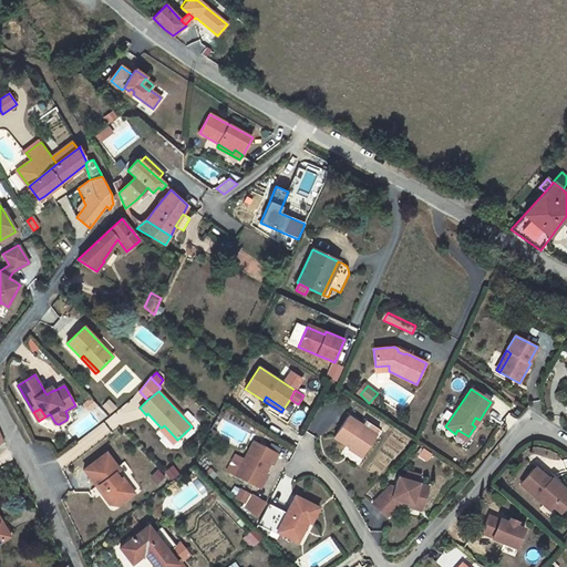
[(47,416),(37,423),(41,430),(51,423),(47,416)]
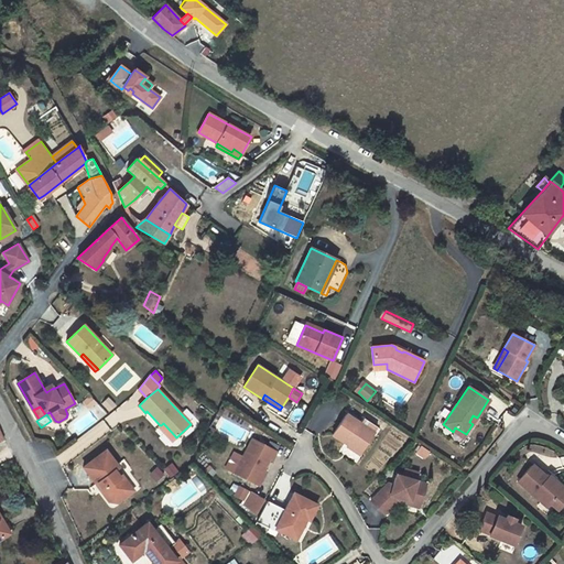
[(360,423),(346,414),(333,435),(360,453),(378,427),(364,418),(360,423)]
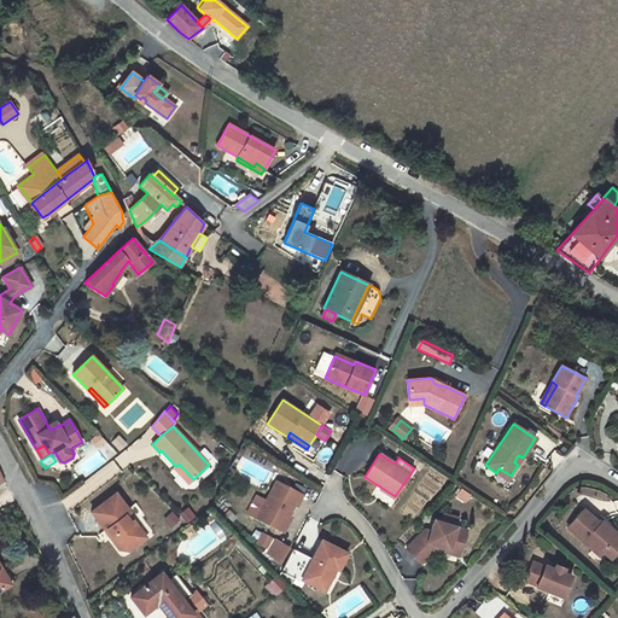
[(193,479),(179,464),(176,466),(175,466),(174,467),(190,483),(193,479)]
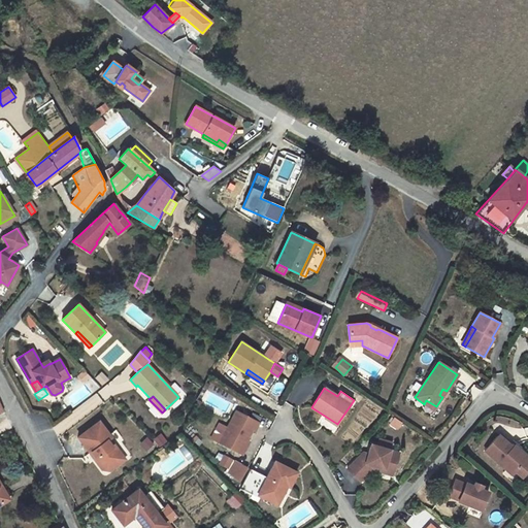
[(433,410),(436,406),(426,400),(424,404),(433,410)]
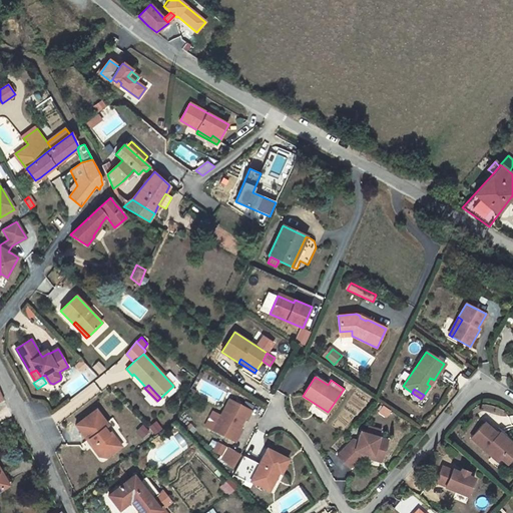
[(247,420),(251,411),(229,400),(221,416),(213,430),(233,440),(240,428),(245,418),(247,420)]
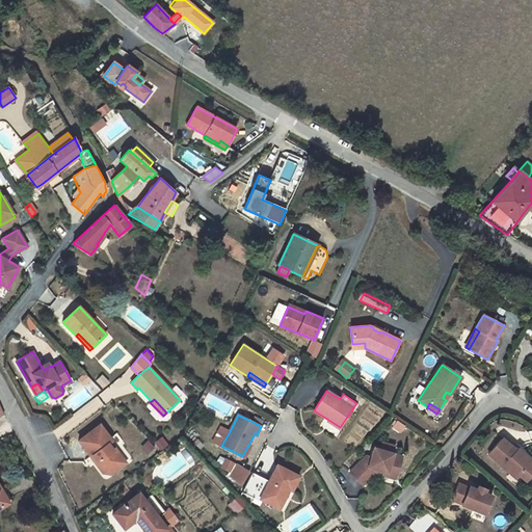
[(100,424),(78,441),(90,456),(92,455),(97,461),(96,463),(103,473),(110,474),(126,462),(114,448),(111,450),(107,445),(110,442),(112,441),(100,424)]
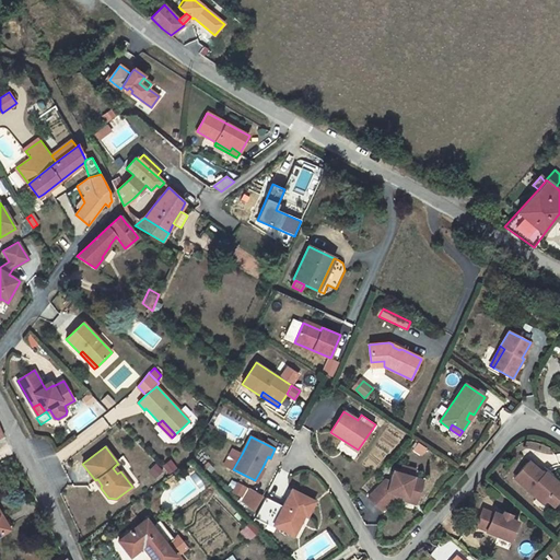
[(225,465),(233,469),(242,454),(233,450),(225,465)]
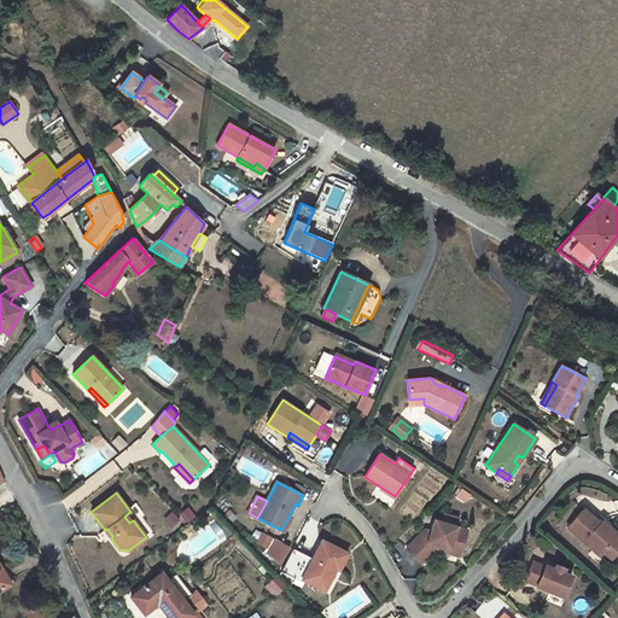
[(188,508),(181,514),(187,523),(194,517),(188,508)]
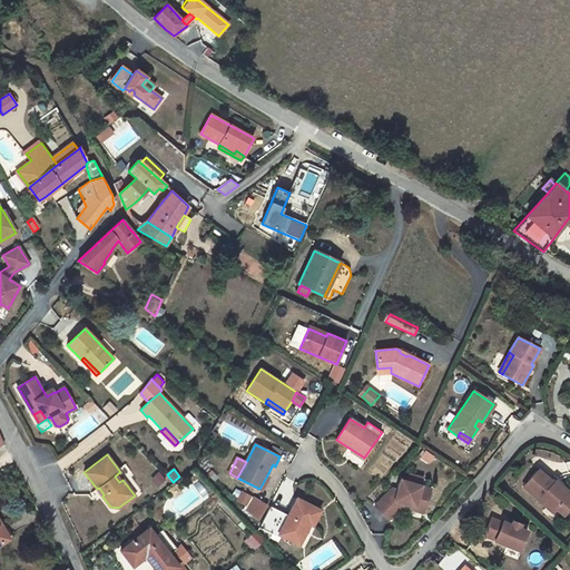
[(556,480),(553,483),(538,470),(523,487),(547,508),(550,503),(557,509),(569,493),(556,480)]
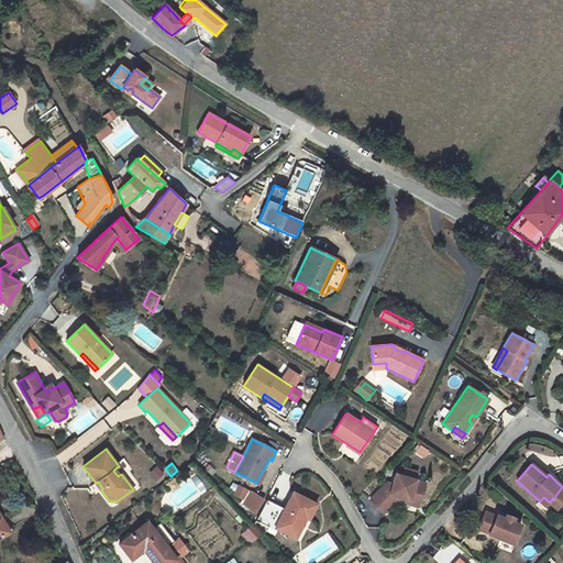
[(157,466),(151,473),(157,479),(164,473),(157,466)]
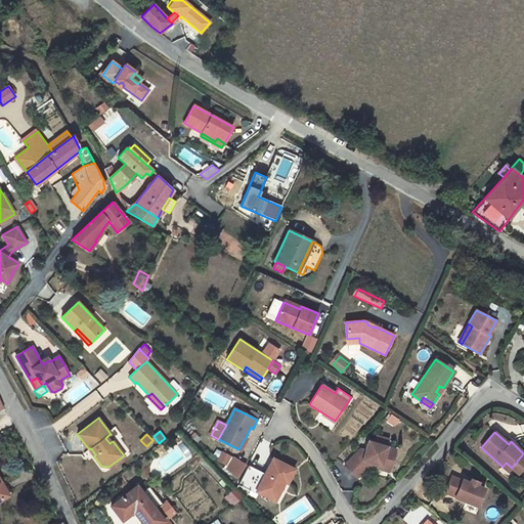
[(377,435),(375,443),(386,446),(389,439),(377,435)]
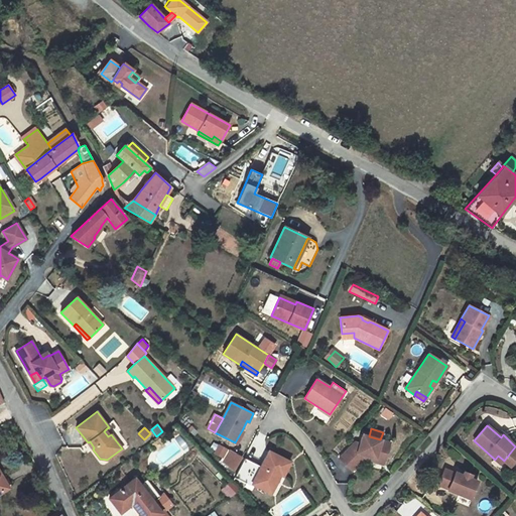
[(242,430),(235,442),(238,444),(244,431),(242,430)]
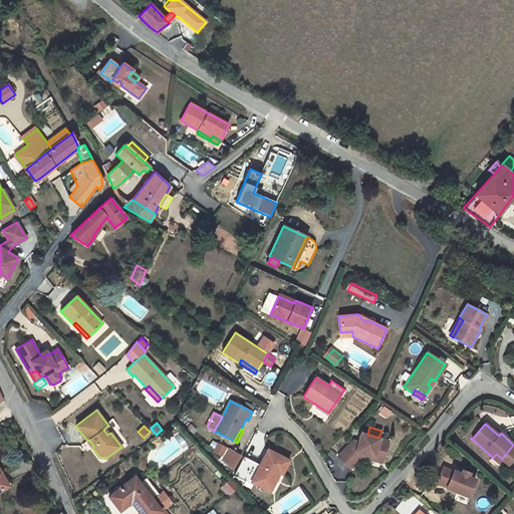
[(360,453),(382,460),(389,441),(378,438),(367,435),(361,433),(358,442),(353,440),(338,457),(350,469),(357,462),(360,453)]
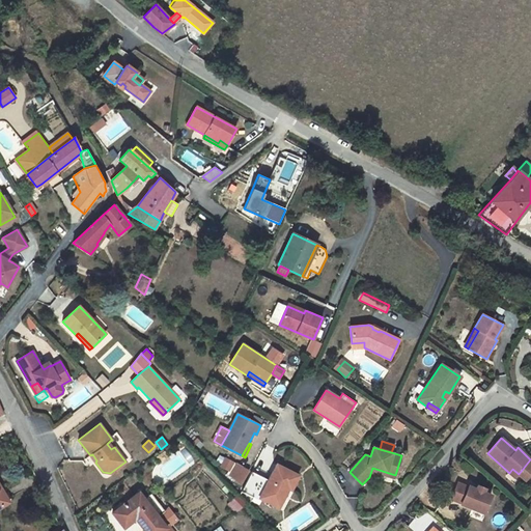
[(530,459),(519,474),(525,480),(530,473),(530,459)]
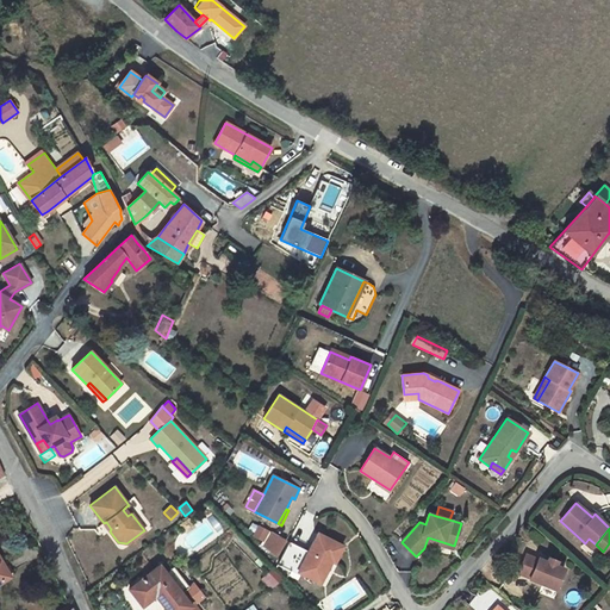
[(265,546),(278,555),(286,541),(272,533),(265,546)]
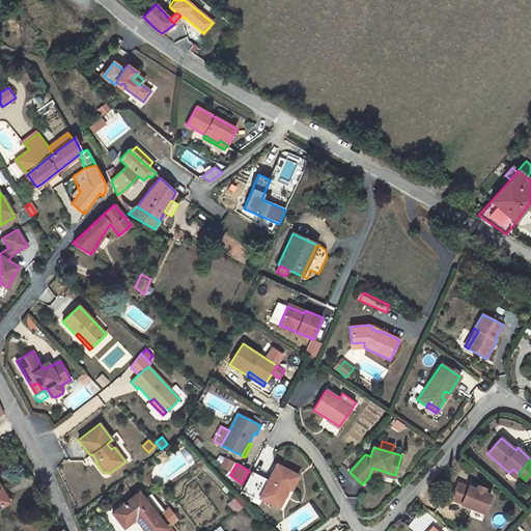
[(299,475),(277,465),(259,499),(277,507),(286,487),(289,488),(291,491),(299,475)]
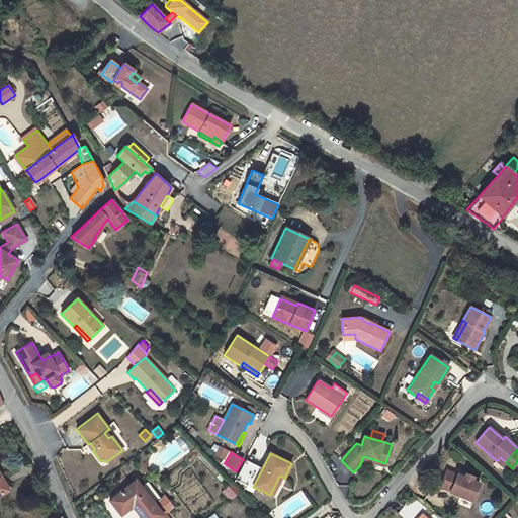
[(385,463),(363,456),(360,465),(365,460),(384,466),(385,463)]
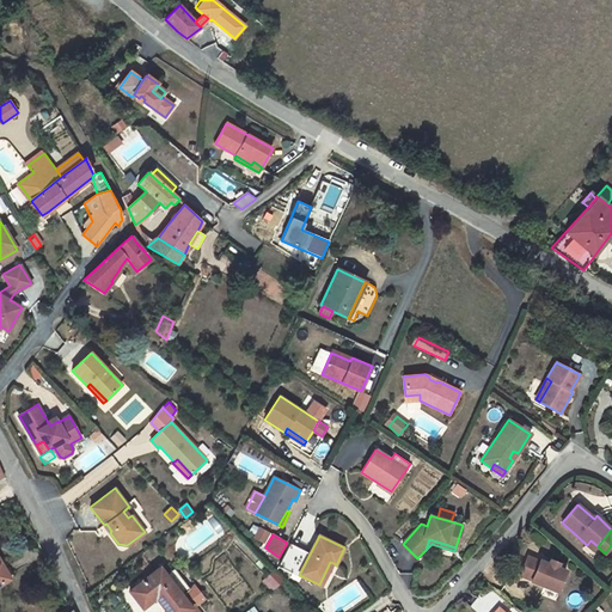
[(591,540),(587,545),(593,551),(598,546),(591,540)]
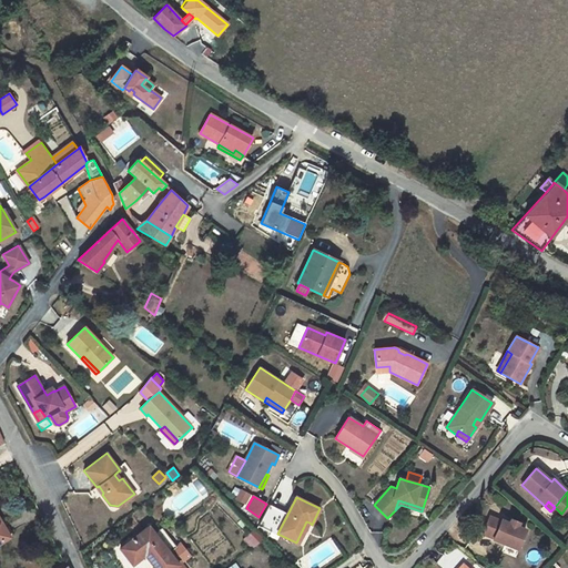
[(271,506),(261,525),(274,531),(284,513),(271,506)]
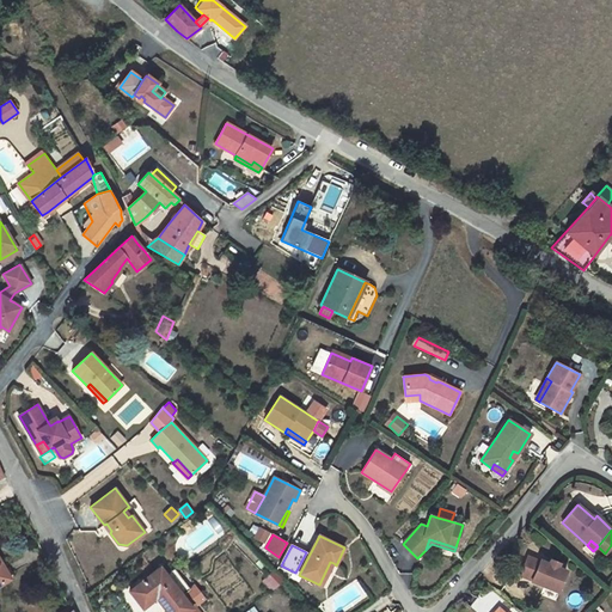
[(527,557),(520,576),(531,580),(531,581),(557,592),(565,570),(557,567),(548,564),(539,561),(539,562),(527,557)]
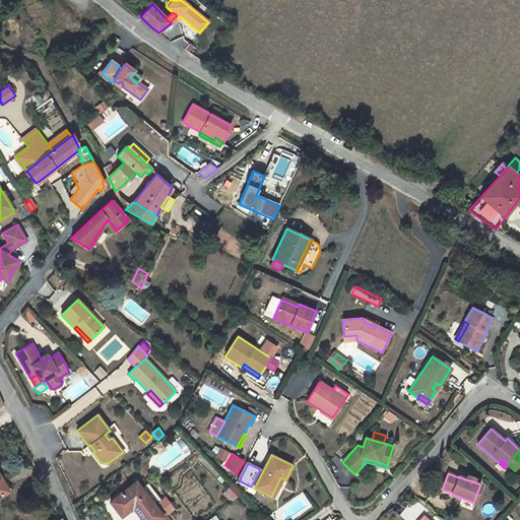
[(283,478),(280,477),(271,497),(273,498),(283,478)]
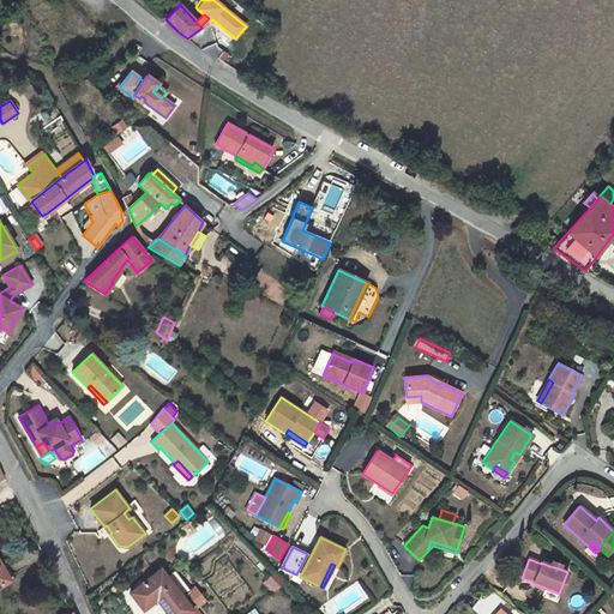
[(14,578),(8,569),(4,572),(10,582),(14,578)]
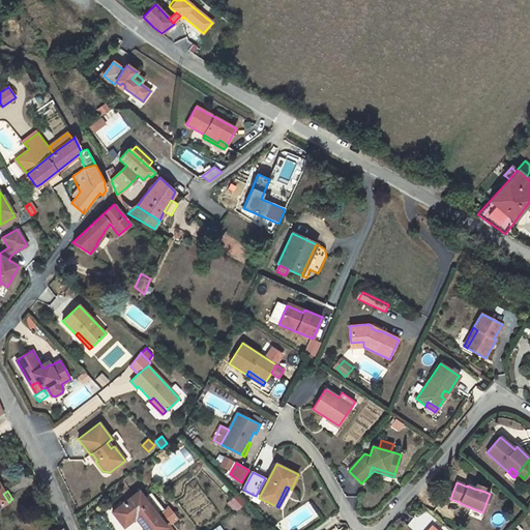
[(139,492),(112,511),(123,527),(136,518),(145,529),(163,529),(167,527),(139,492)]
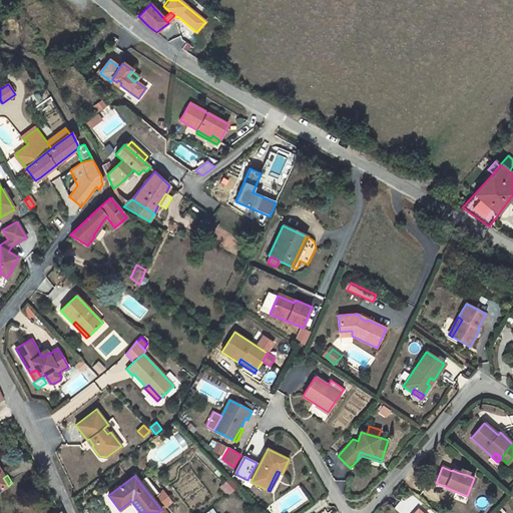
[(219,487),(228,494),(236,485),(228,478),(219,487)]
